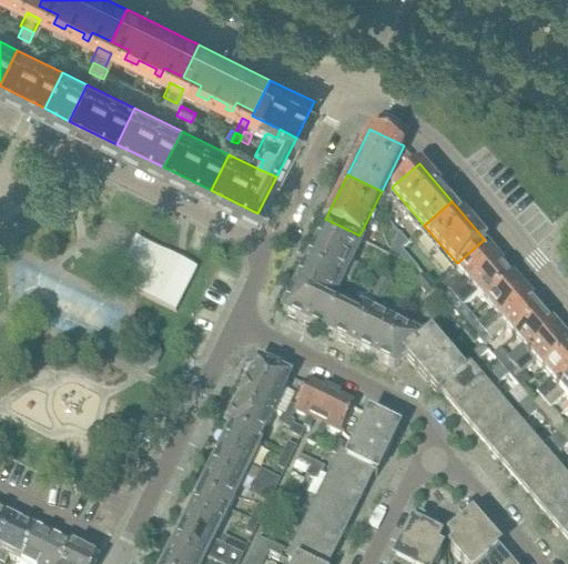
[(351,277),(357,262),(352,260),(363,238),(359,237),(359,235),(325,219),(326,220),(311,252),(326,260),(324,264),(345,274),(351,277)]
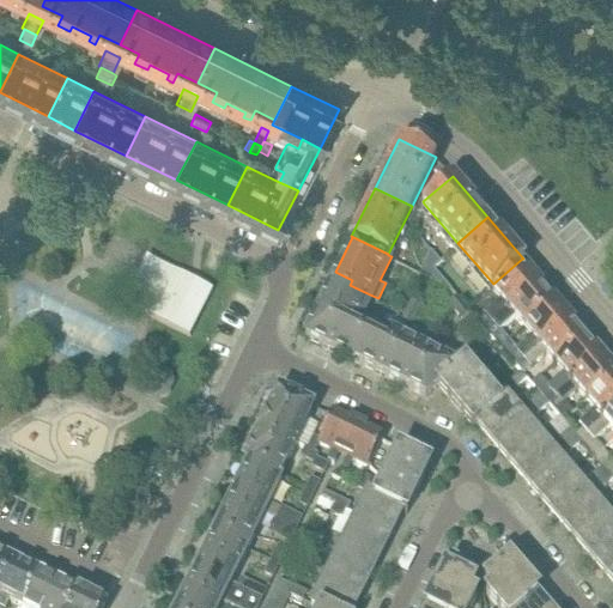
[(434,265),(442,257),(431,245),(425,256),(434,265)]
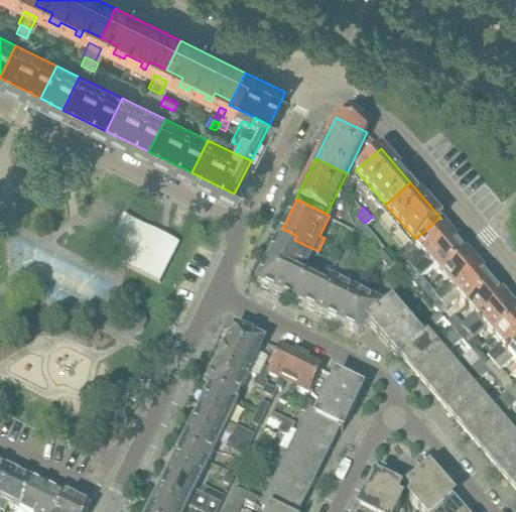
[(106,252),(129,264),(160,279),(179,241),(165,234),(125,214),(124,215),(125,215),(111,253),(106,251),(106,252)]
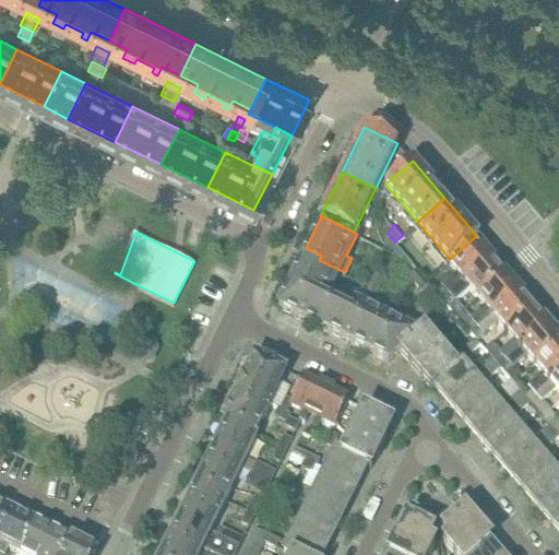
[(382,246),(385,248),(387,248),(395,241),(388,234),(382,246)]
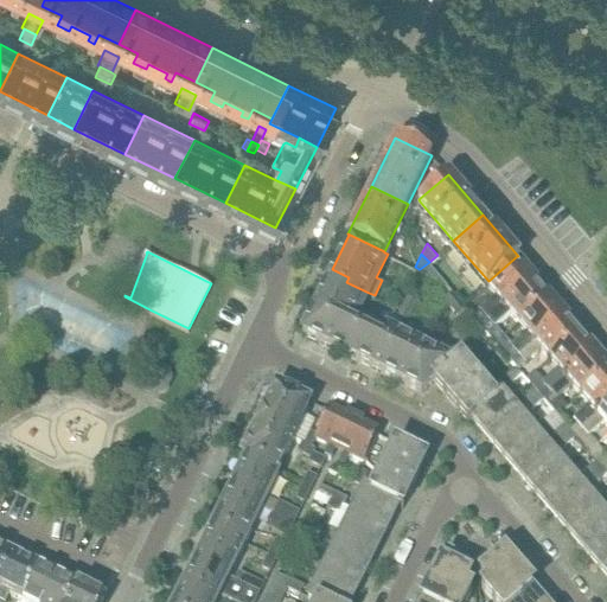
[(480,307),(472,313),(480,321),(512,294),(510,292),(521,283),(524,287),(535,276),(517,256),(489,281),(489,282),(487,283),(496,293),(480,307)]
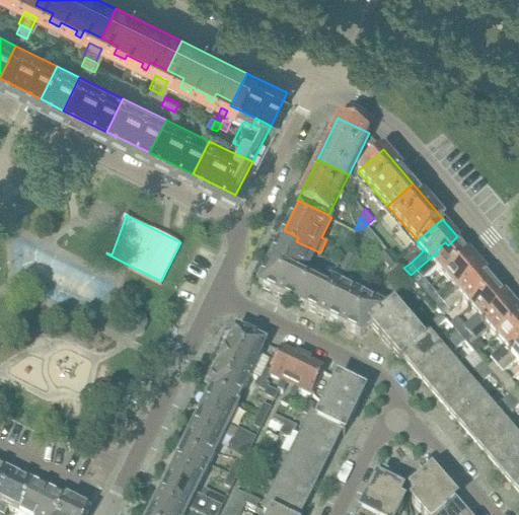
[(381,241),(382,240),(367,224),(359,230),(364,233),(381,241)]
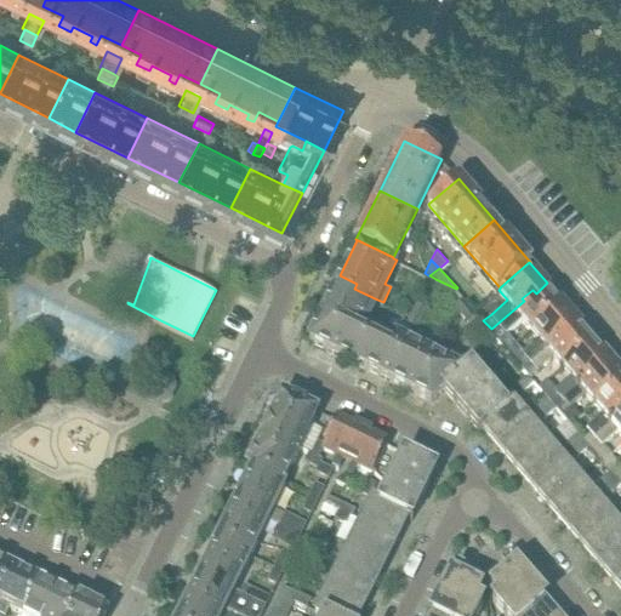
[(340,320),(358,329),(362,331),(377,300),(354,289),(357,284),(340,275),(322,311),(340,320)]
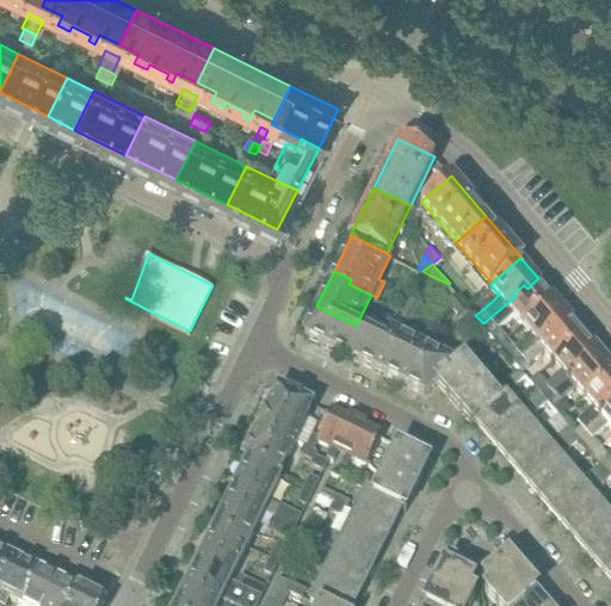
[(516,296),(483,323),(489,332),(498,341),(506,334),(498,326),(513,311),(522,321),(553,295),(538,278),(528,289),(524,285),(513,294),(516,296)]
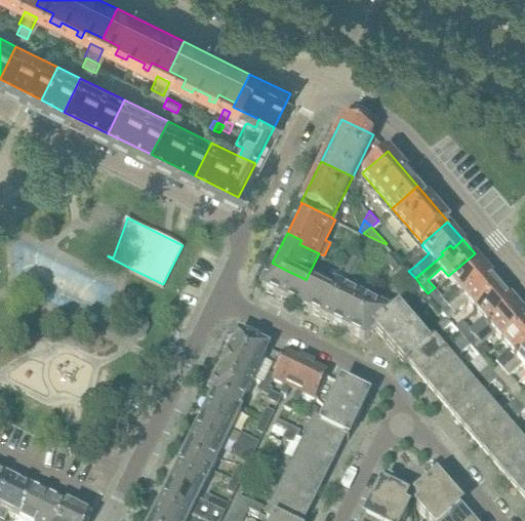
[(384,256),(390,264),(397,257),(391,250),(384,256)]
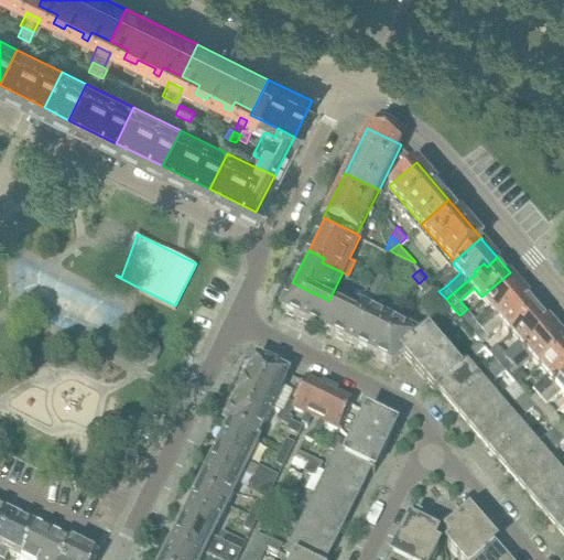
[(378,271),(369,289),(376,292),(384,275),(378,271)]
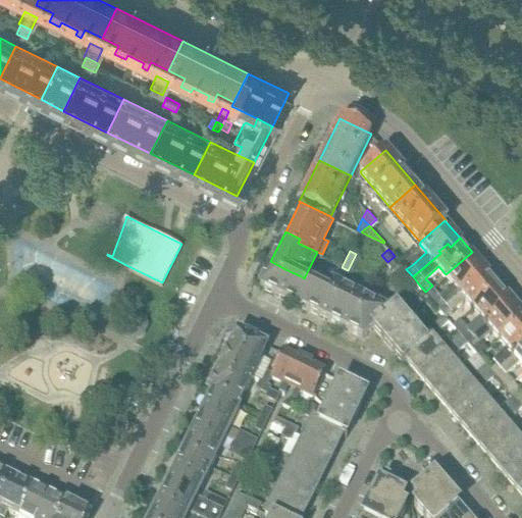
[(432,286),(425,292),(435,304),(438,307),(467,283),(465,281),(474,274),(477,277),(486,269),(472,252),(446,274),(453,282),(439,294),(432,286)]
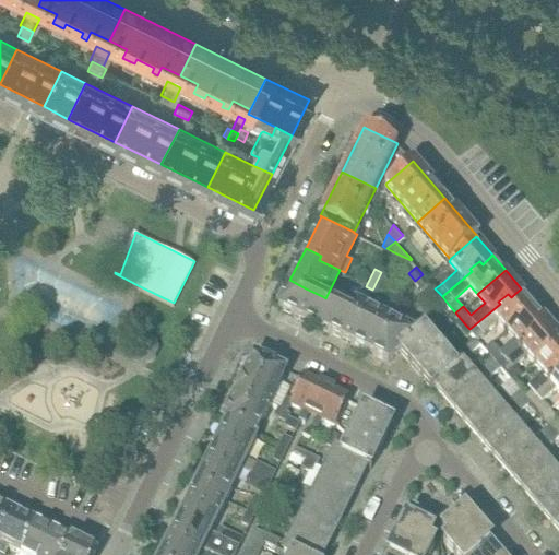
[(421,287),(429,281),(423,274),(415,281),(421,287)]
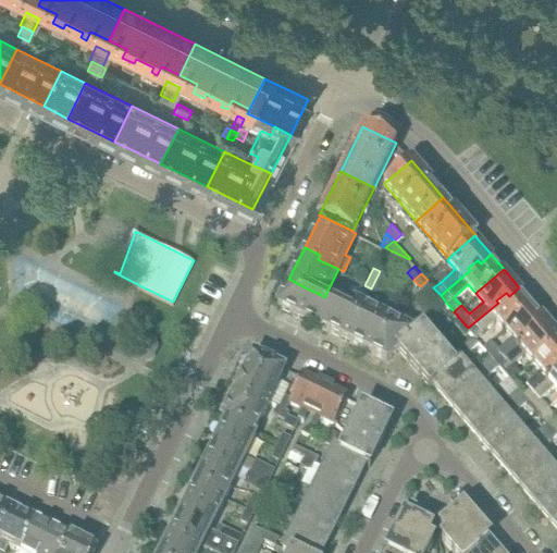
[(288,279),(276,303),(293,311),(305,287),(288,279)]
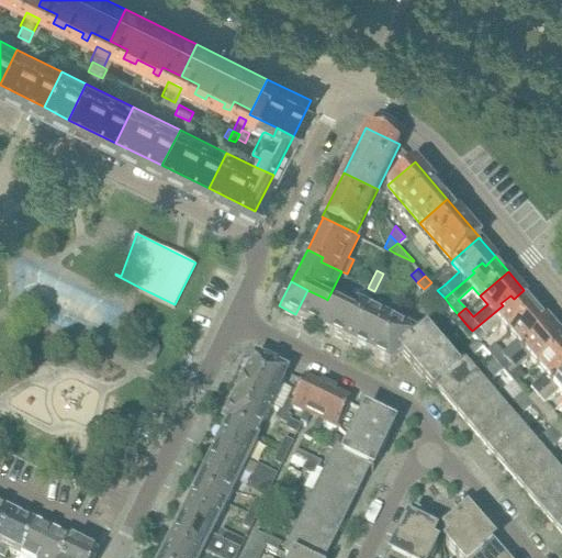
[(295,314),(312,322),(324,298),(307,290),(295,314)]
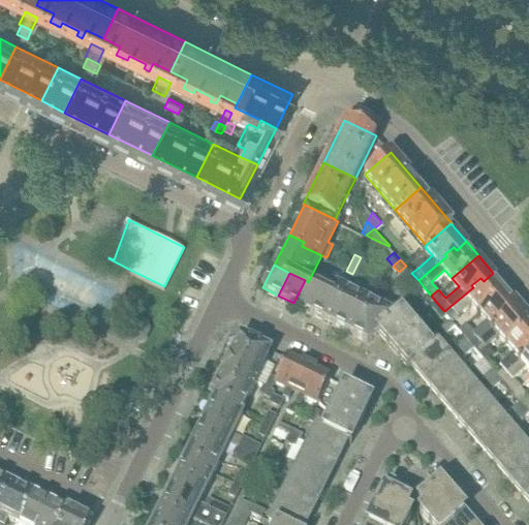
[(473,287),(444,311),(452,318),(471,301),(478,310),(505,286),(493,273),(484,281),(480,278),(471,285),(473,287)]
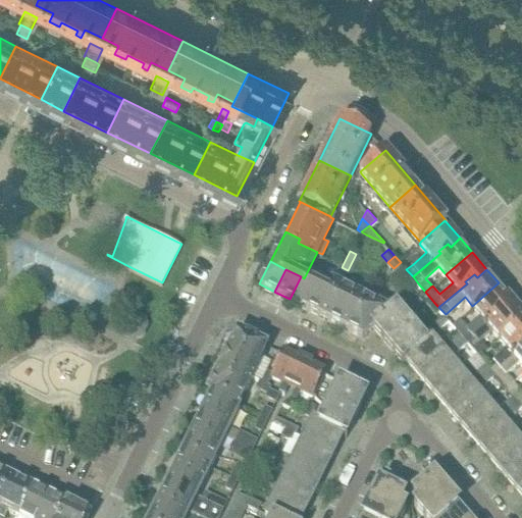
[(290,299),(305,306),(316,283),(304,278),(301,276),(290,299)]
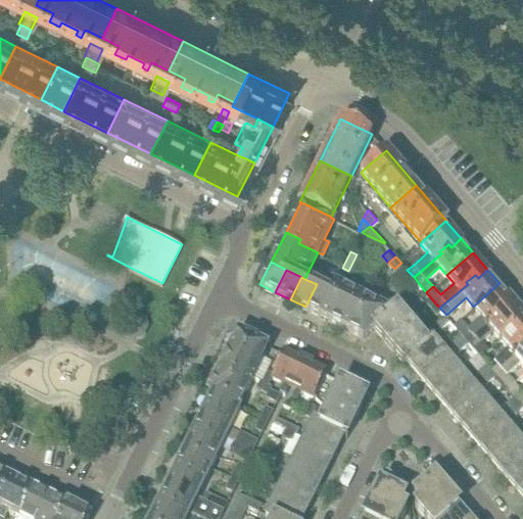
[(305,307),(335,322),(341,310),(345,313),(357,291),(329,277),(326,282),(331,284),(328,290),(317,284),(305,307)]
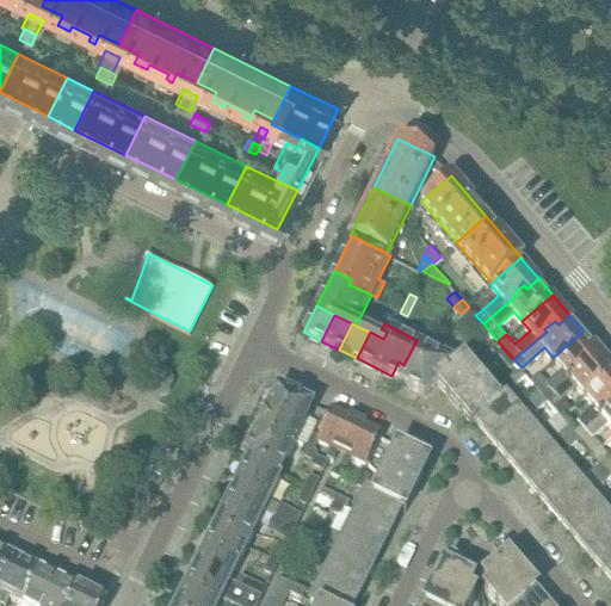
[(538,370),(530,378),(536,385),(542,391),(545,396),(578,368),(576,366),(587,357),(590,360),(602,351),(584,331),(553,358),(561,368),(547,379),(538,370)]
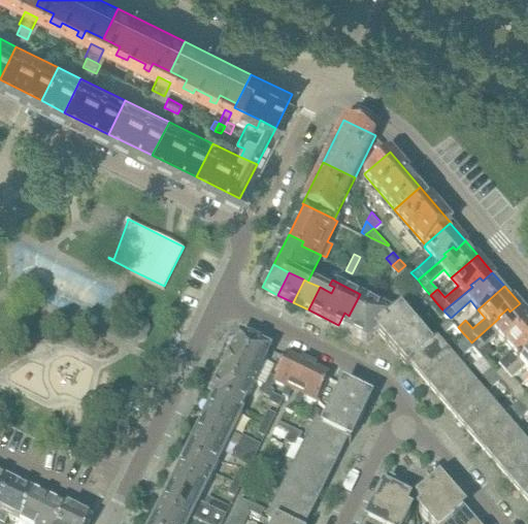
[(377,330),(396,312),(360,294),(349,316),(344,313),(338,325),(366,338),(377,330)]
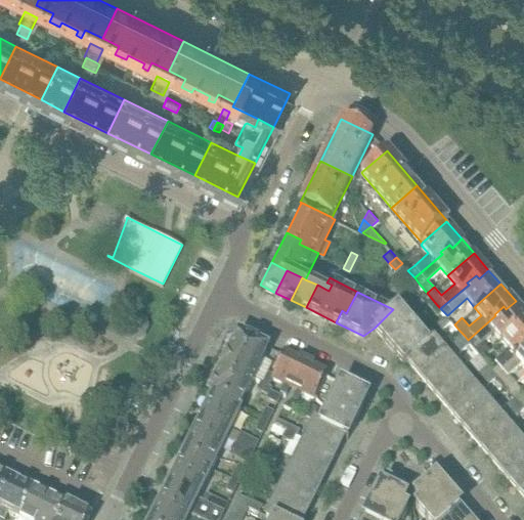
[(495,315),(468,340),(478,352),(481,355),(489,348),(482,340),(494,330),(501,338),(523,317),(523,310),(516,301),(506,309),(504,306),(494,314),(495,315)]
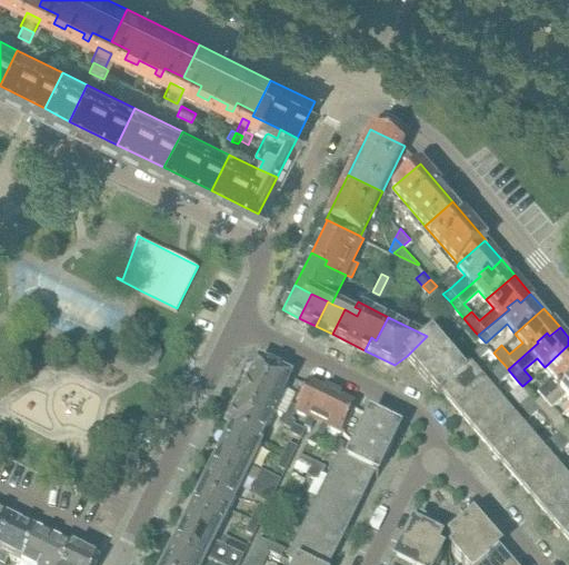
[(429,333),(427,336),(407,356),(436,390),(460,369),(429,333)]
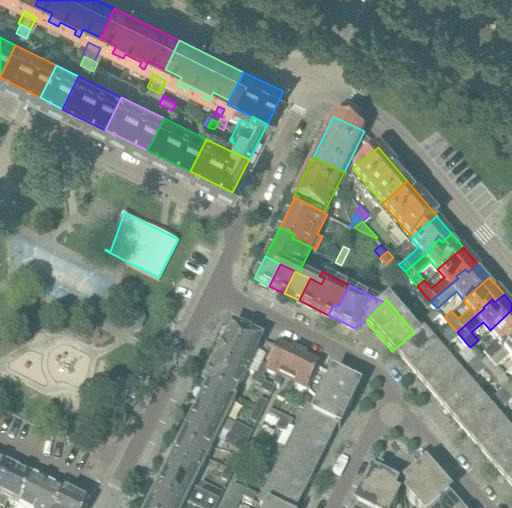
[(124,323),(131,327),(139,324),(143,316),(141,308),(133,305),(125,308),(121,315),(124,323)]
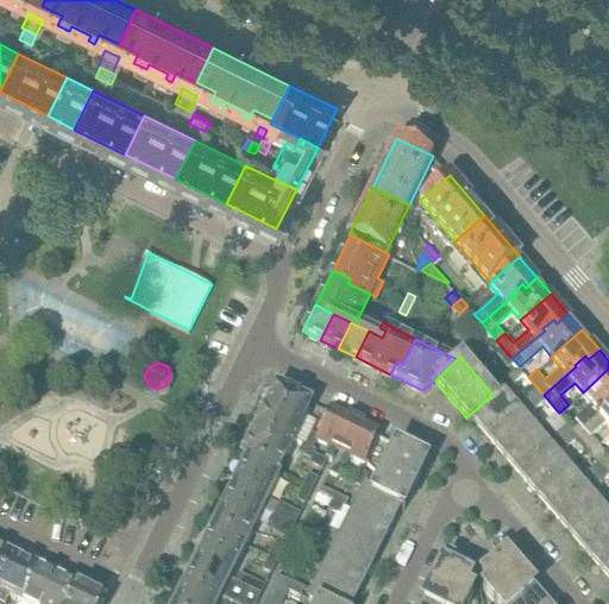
[(578,421),(571,427),(572,427),(575,431),(607,403),(606,401),(608,397),(608,369),(583,392),(591,402),(575,416),(578,421)]
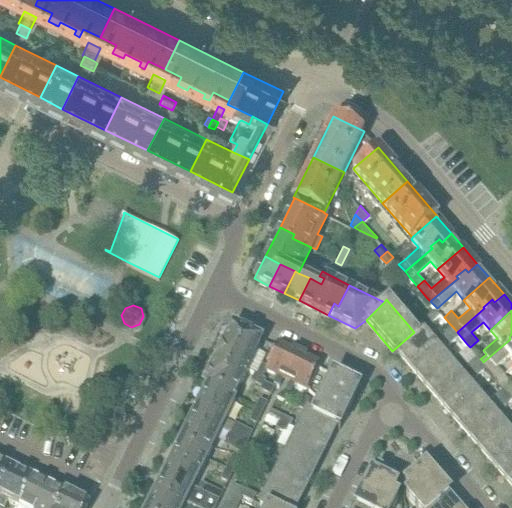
[(247,367),(261,337),(253,333),(252,331),(243,326),(241,327),(232,323),(218,353),(247,367)]
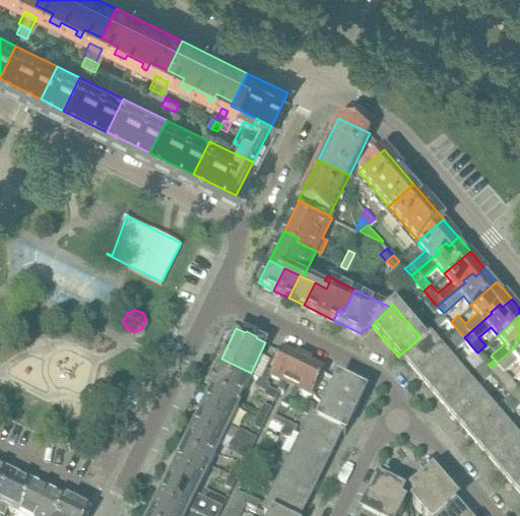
[(452,341),(461,333),(456,328),(447,335),(452,341)]
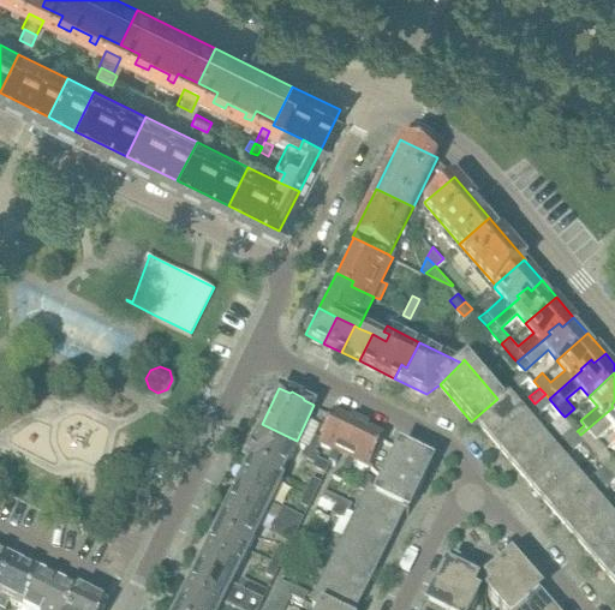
[(505,393),(497,399),(471,422),(473,424),(476,423),(476,424),(478,422),(493,438),(523,413),(505,393)]
